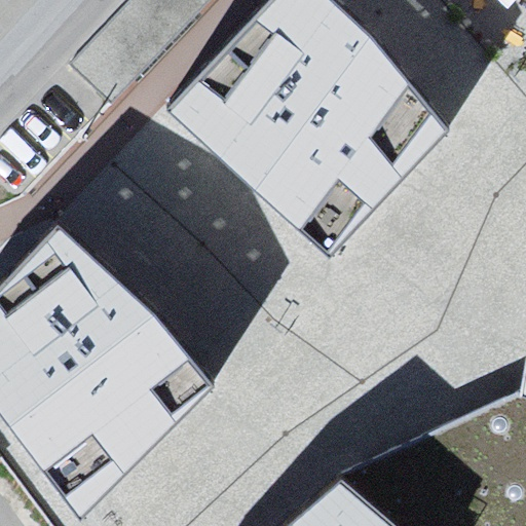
[(371,36),(331,0),(269,0),(165,110),(329,257),(448,130),(371,36)]
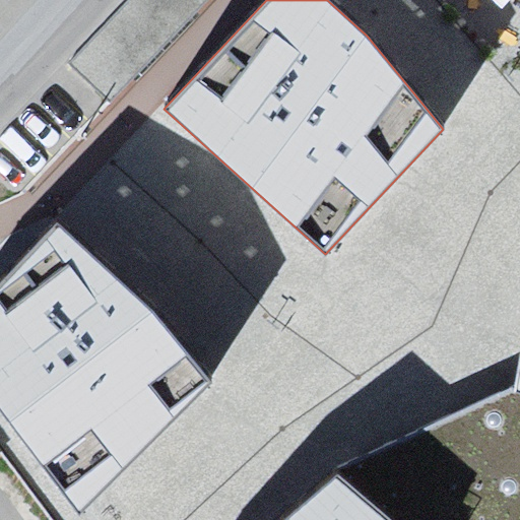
[(0,409),(79,514),(210,382),(153,312),(57,223),(0,283),(0,409)]
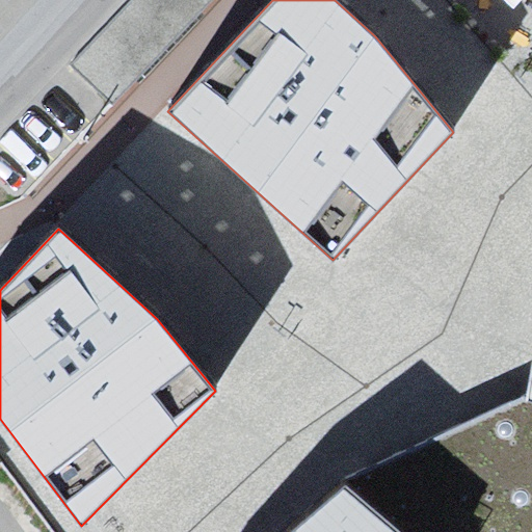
[(531,267),(528,272),(503,404),(531,415),(531,267)]
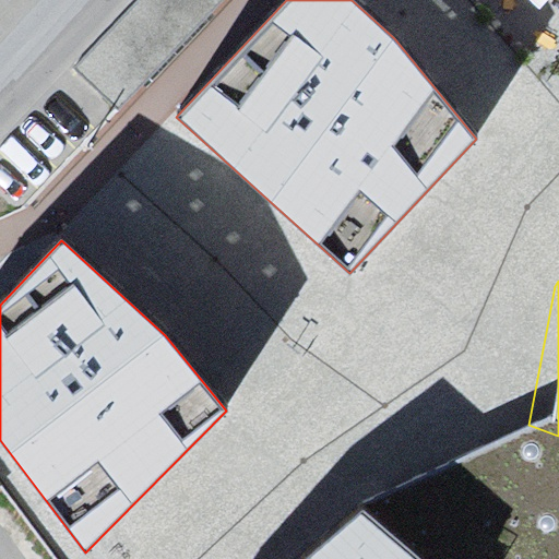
[(558,558),(558,436),(528,425),(370,504),(431,558),(558,558)]
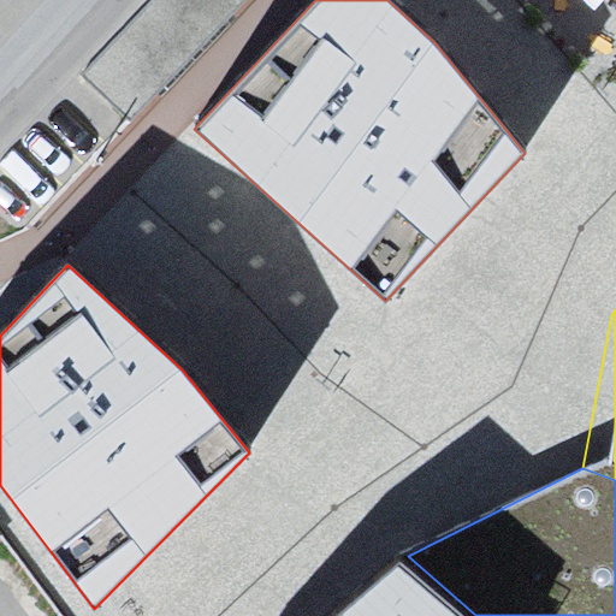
[(475,615),(408,556),(338,615),(475,615)]
